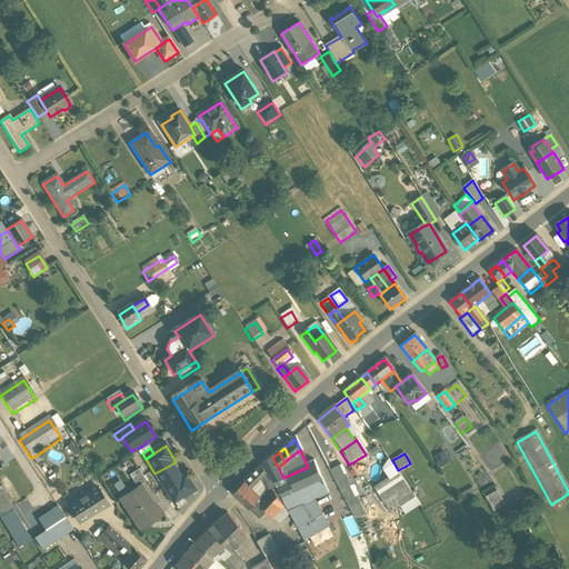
[(38,455),(31,458),(35,463),(41,460),(38,455)]
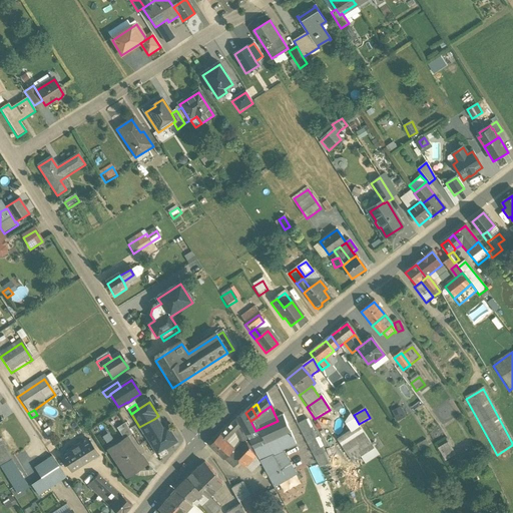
[(250,421),(245,413),(236,421),(245,437),(255,431),(250,421)]
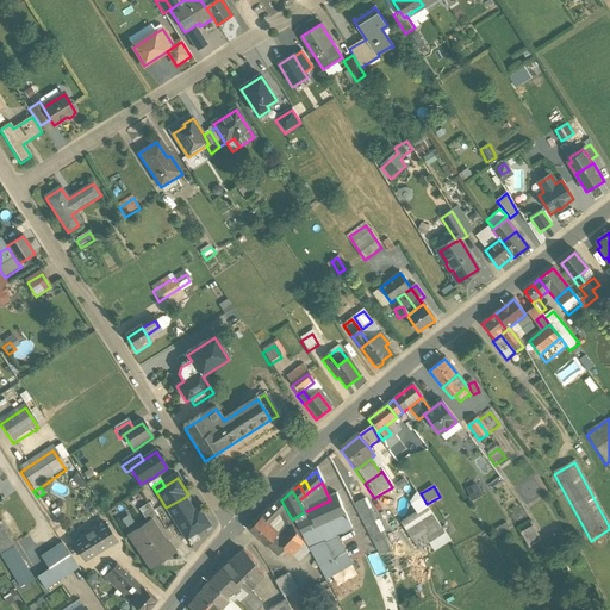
[(184,498),(166,508),(178,527),(194,516),(184,498)]
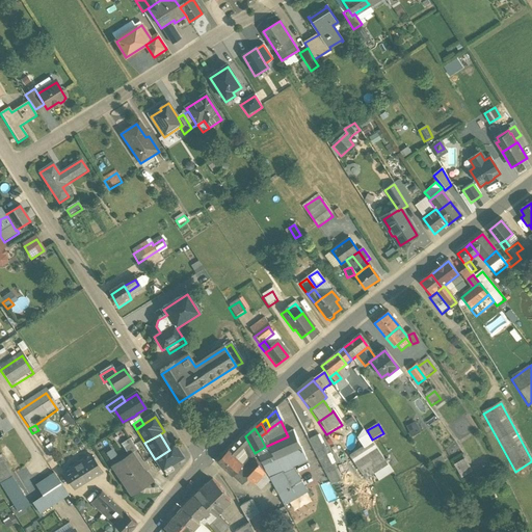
[(288,436),(267,446),(275,462),(287,457),(300,451),(292,434),(288,436)]
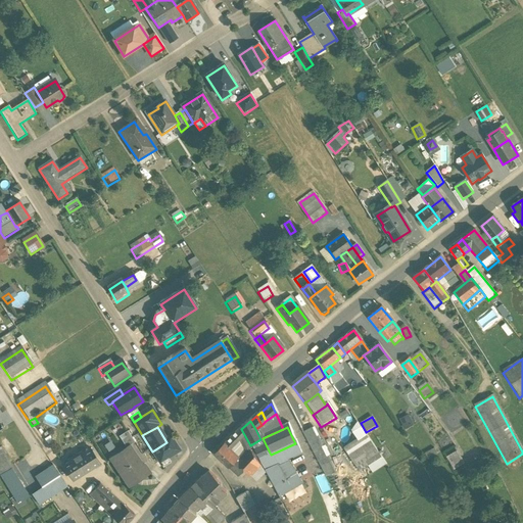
[(314,430),(302,436),(326,480),(337,474),(314,430)]
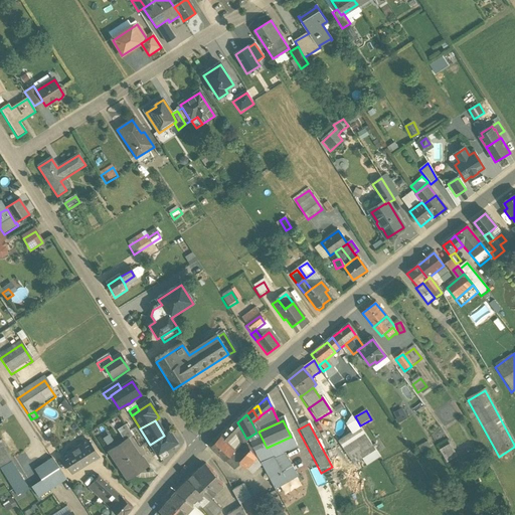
[(235,424),(226,434),(231,439),(233,437),(239,432),(239,431),(235,424)]
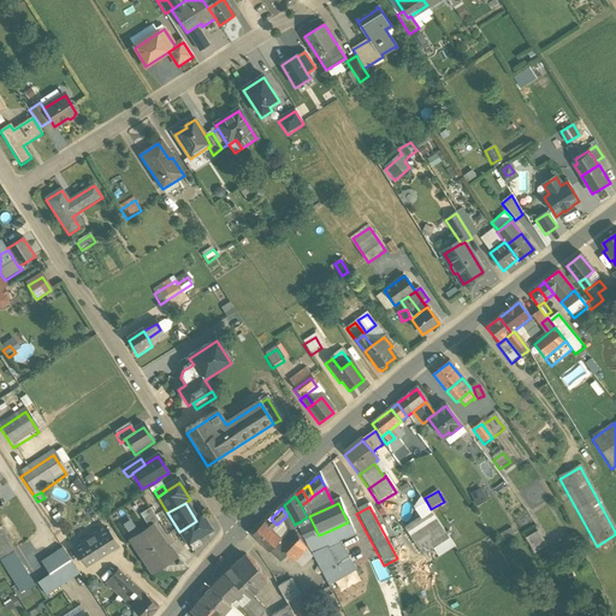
[(159,525),(150,511),(141,517),(149,531),(153,529),(159,525)]
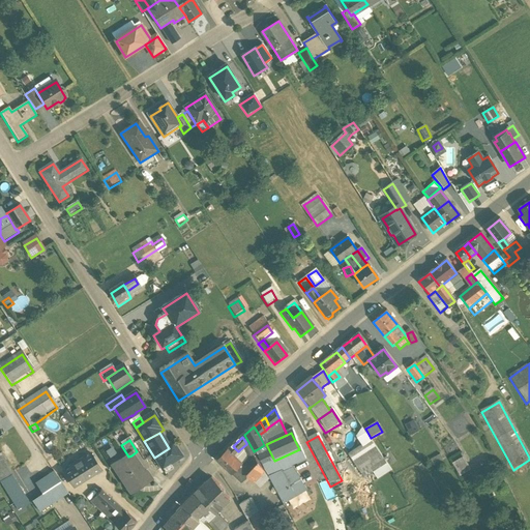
[(386,466),(371,442),(348,457),(363,480),(386,466)]
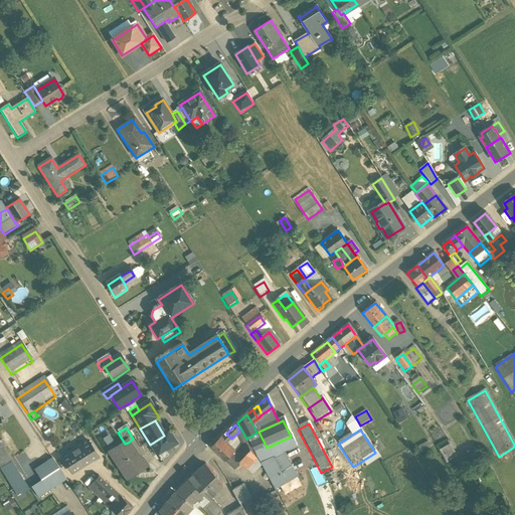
[(239,432),(233,437),(242,445),(245,444),(239,432)]
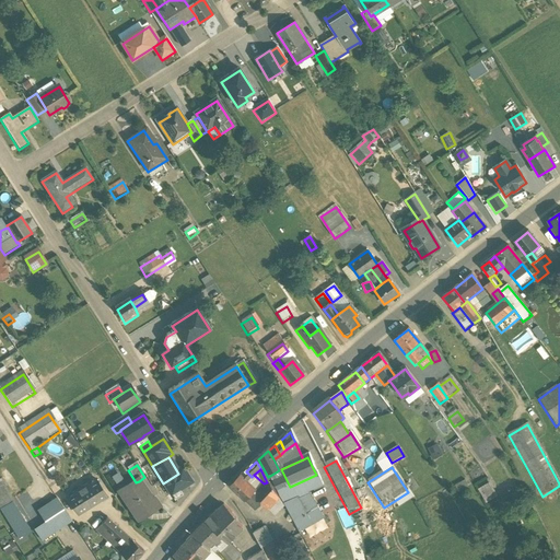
[(268,477),(298,537),(324,524),(308,496),(302,481),(290,487),(281,469),(279,470),(268,477)]
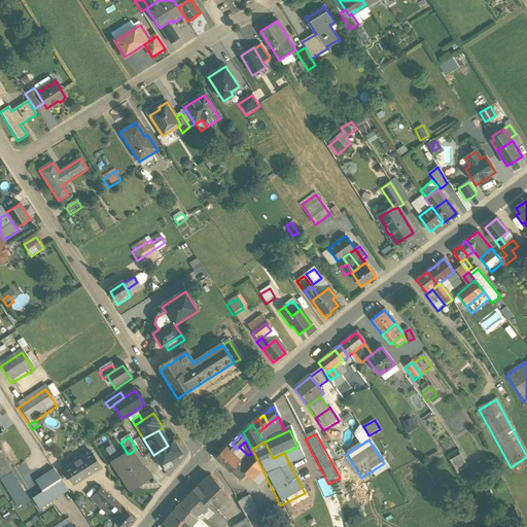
[(168,446),(153,455),(163,469),(170,464),(181,457),(172,443),(168,446)]
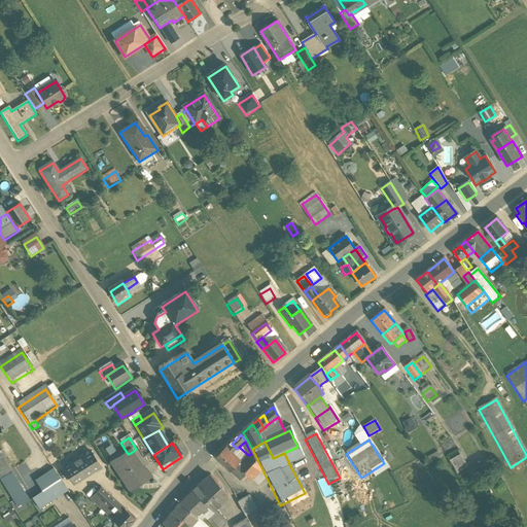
[(237,449),(232,444),(225,450),(231,455),(237,449)]
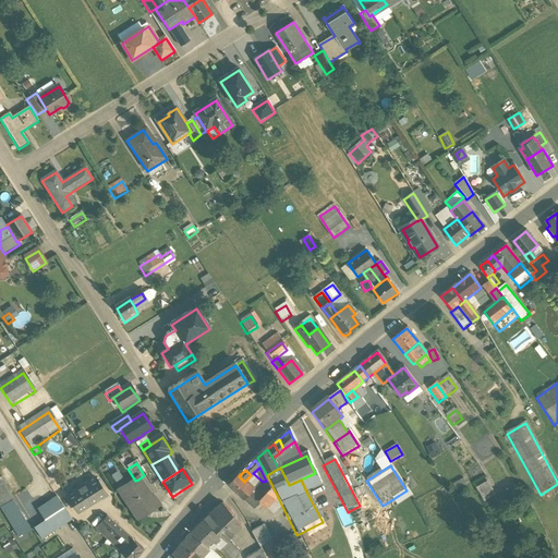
[(315,473),(301,480),(307,494),(322,487),(315,473)]
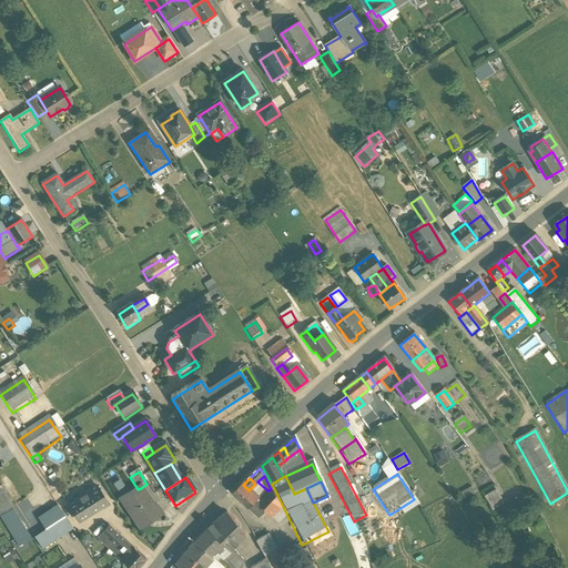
[(243,485),(232,496),(247,510),(257,499),(249,490),(243,485)]
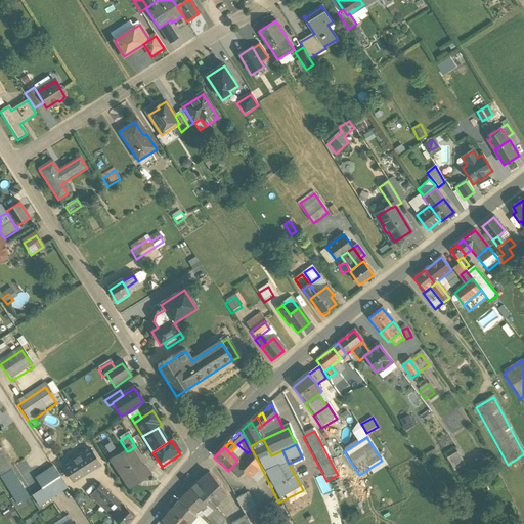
[(127,451),(112,463),(128,488),(138,481),(139,484),(150,477),(145,469),(143,470),(130,450),(127,451)]
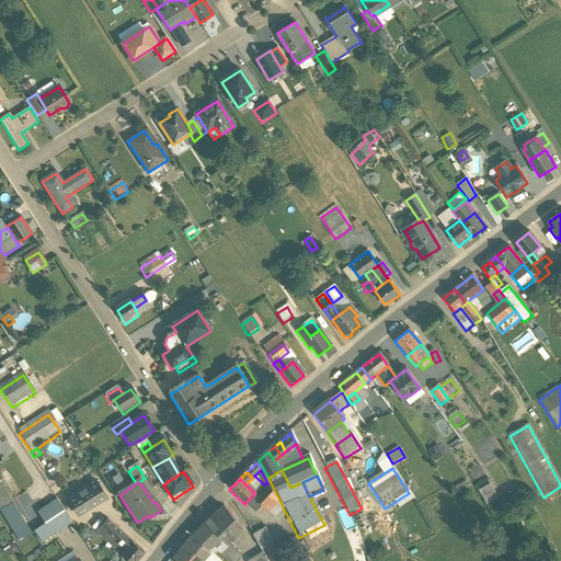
[(91,490),(89,489),(75,497),(75,501),(77,505),(72,508),(68,502),(68,503),(78,519),(106,501),(96,484),(95,485),(99,491),(94,494),(91,490)]
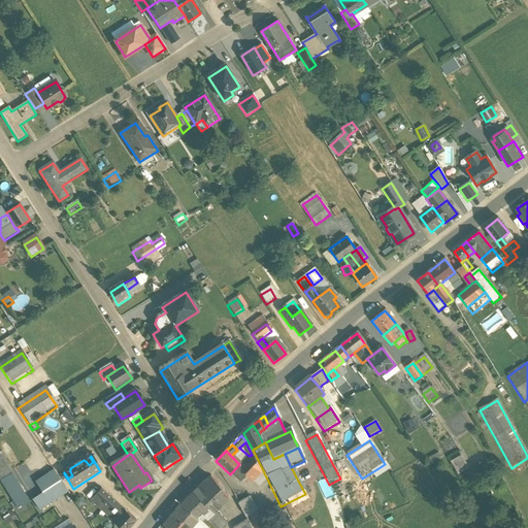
[(254,459),(251,457),(241,466),(249,473),(244,479),(252,485),(262,472),(254,459)]
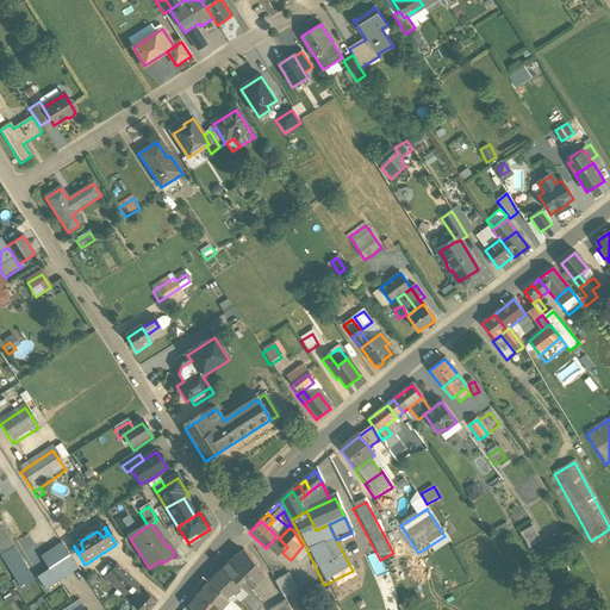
[(33,584),(0,530),(0,556),(22,591),(33,584)]
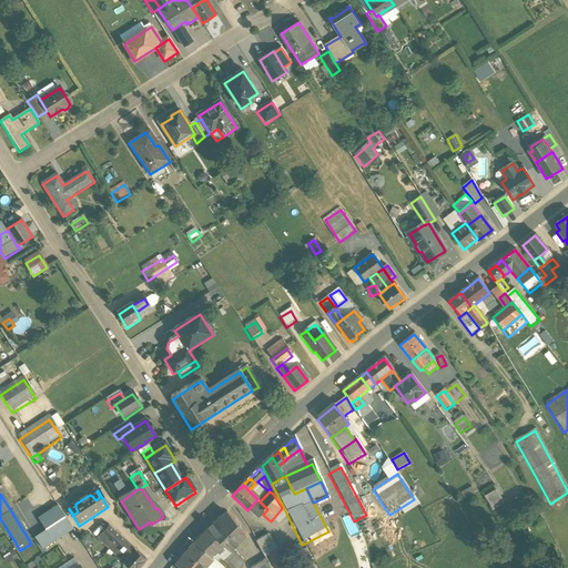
[(499,503),(494,495),(485,499),(493,513),(504,506),(500,501),(499,503)]
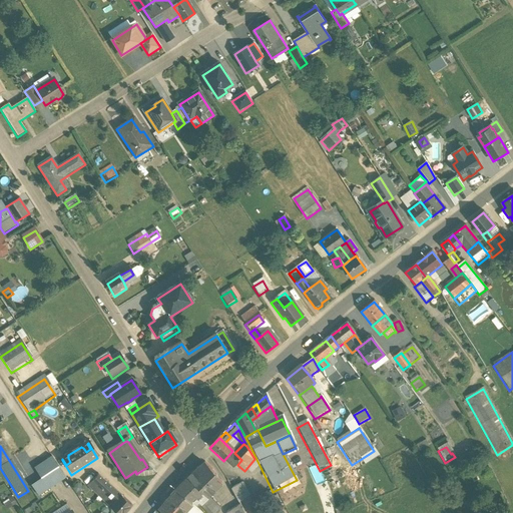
[(232,451),(223,461),(232,471),(237,465),(241,460),(234,453),(232,451)]
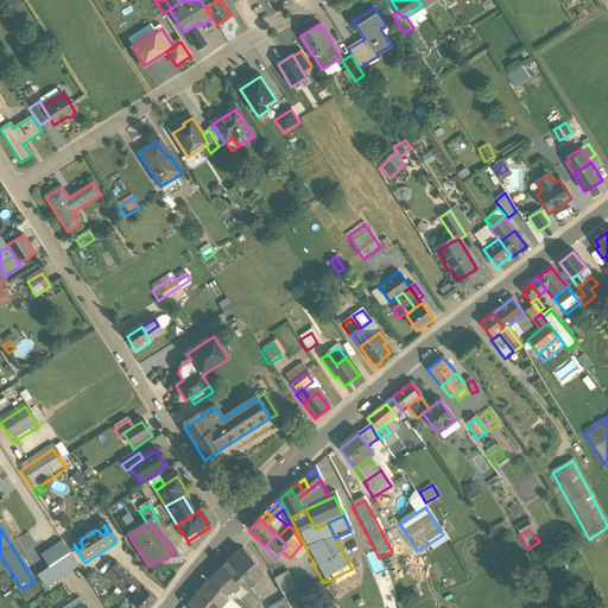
[(196,536),(188,542),(191,548),(200,543),(196,536)]
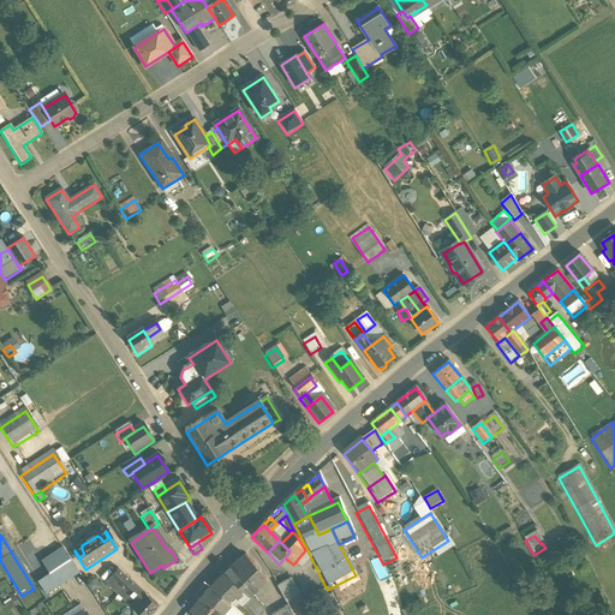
[(79,577),(63,551),(42,566),(52,579),(39,587),(47,599),(79,577)]
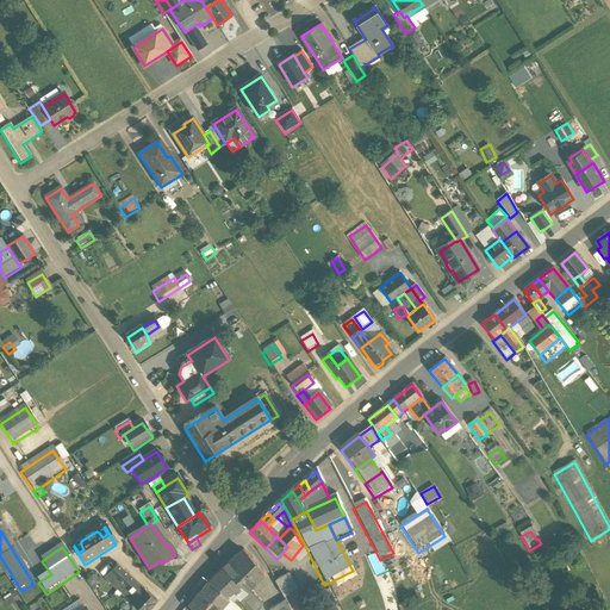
[(251,562),(242,553),(224,571),(240,587),(247,595),(262,579),(254,571),(256,570),(250,564),(251,562)]
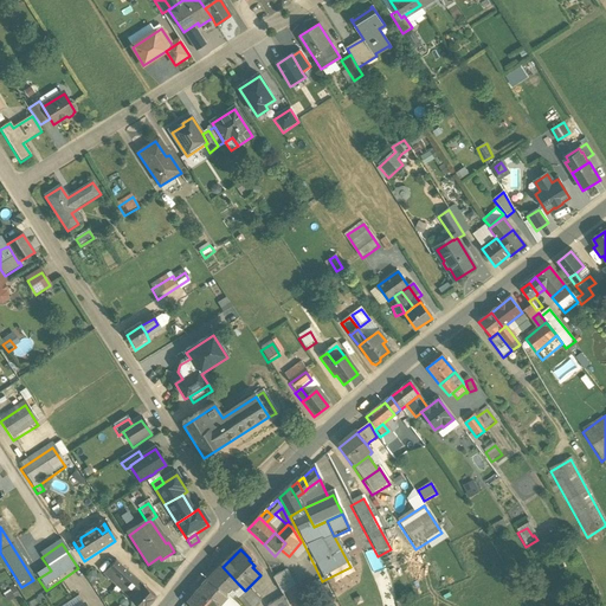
[(375,554),(367,556),(372,575),(380,573),(375,554)]
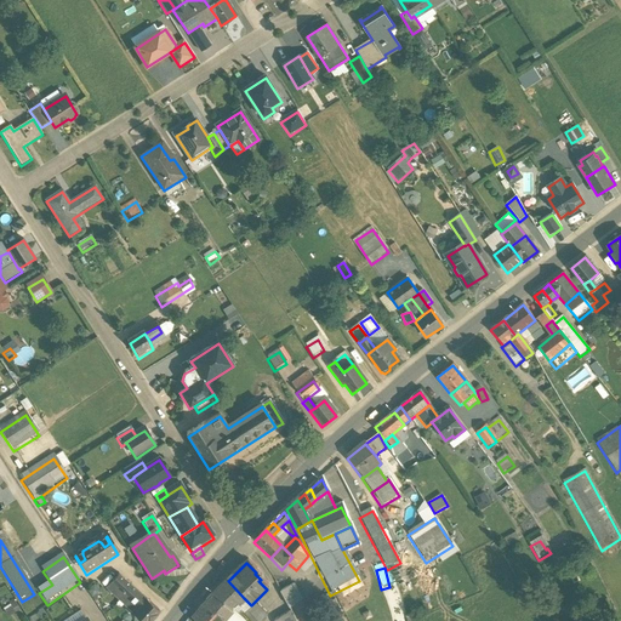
[(146,603),(120,579),(107,593),(132,617),(132,616),(146,603)]
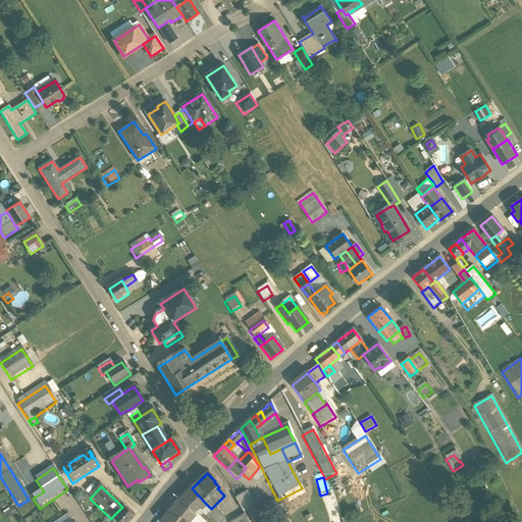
[(205,503),(192,488),(179,502),(186,508),(187,507),(194,514),(198,510),(201,512),(203,509),(201,507),(205,503)]
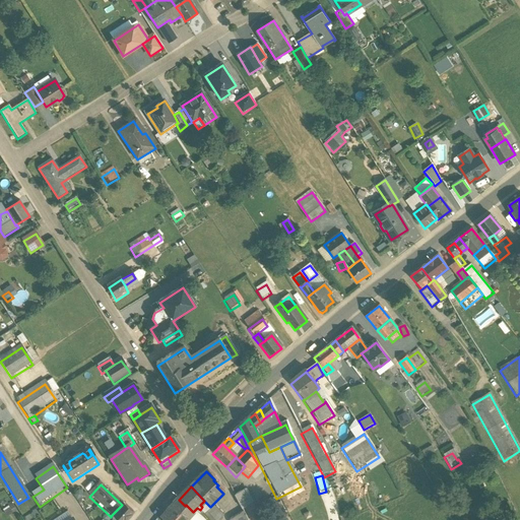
[(249,507),(242,494),(234,498),(242,512),(249,507)]
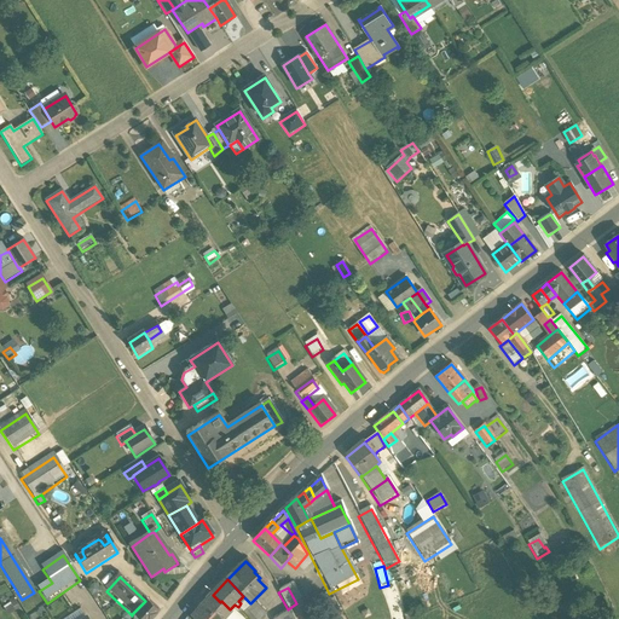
[(226,618),(231,614),(220,602),(213,595),(197,613),(203,618),(226,618)]
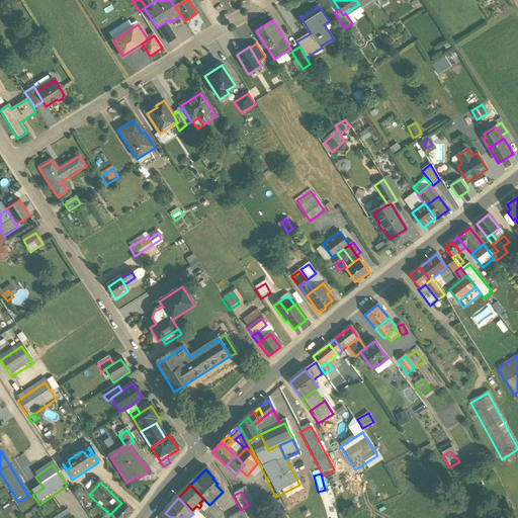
[(282,517),(286,516),(278,501),(271,505),(274,510),(269,512),(271,517),(282,517)]
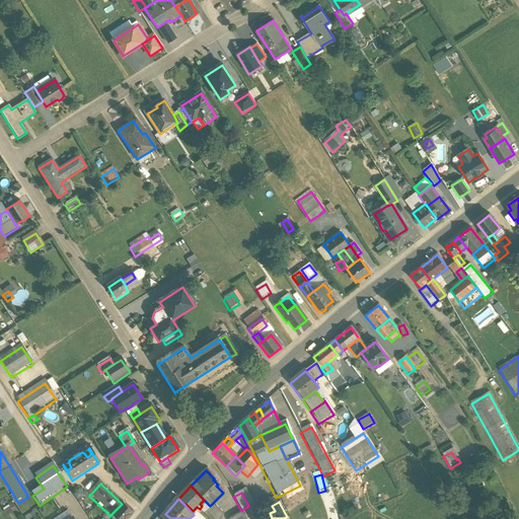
[(122,504),(110,515),(115,518),(129,518),(134,514),(122,504)]
